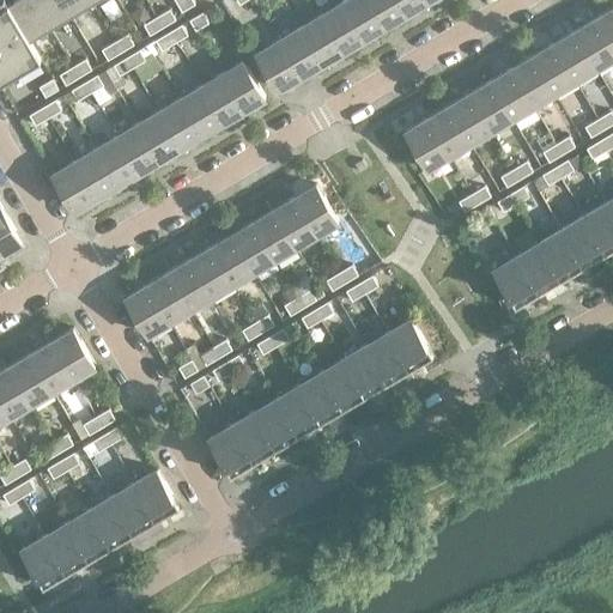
[(0,80),(41,56),(30,37),(8,0),(0,5),(0,80)]
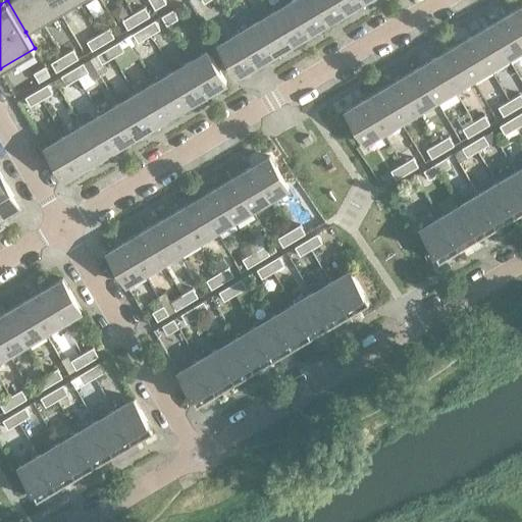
[(43,22),(29,0),(7,0),(25,32),(43,22)]
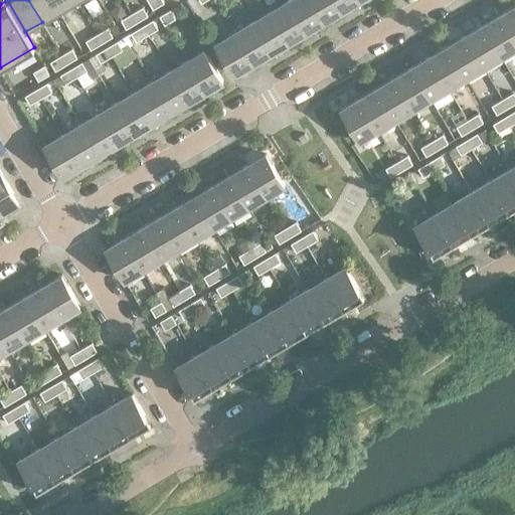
[(59,11),(52,0),(28,0),(42,22),(59,11)]
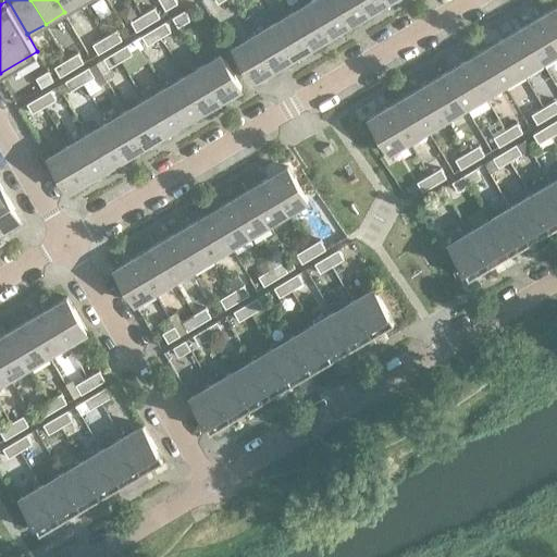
[(84,1),(83,0),(57,0),(64,12),(84,1)]
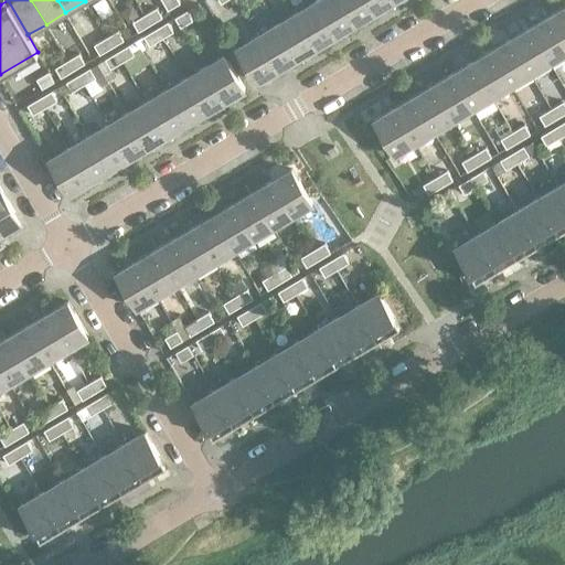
[(180,2),(178,0),(162,0),(168,9),(180,2)]
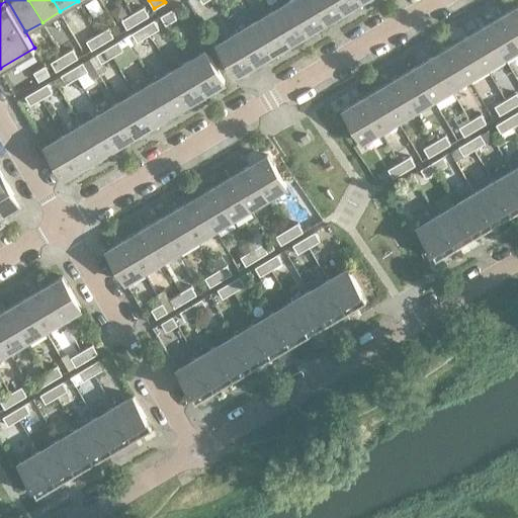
[(307,31),(288,0),(271,11),(289,42),(307,31)]
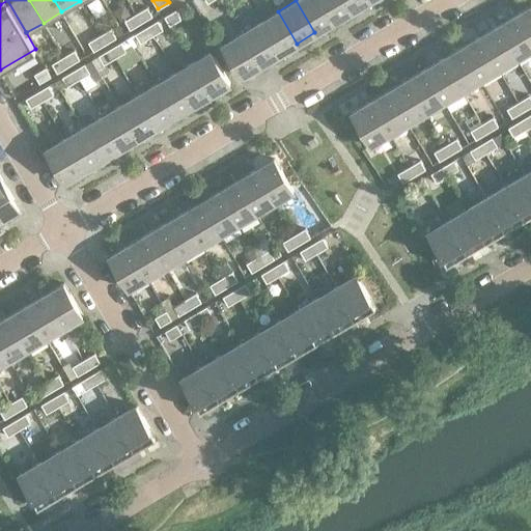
[(333,22),(319,0),(296,0),(314,32),(333,22)]
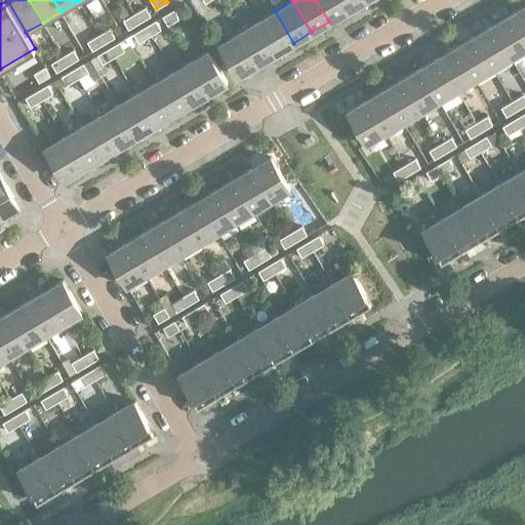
[(348,11),(340,0),(316,0),(329,22),(348,11)]
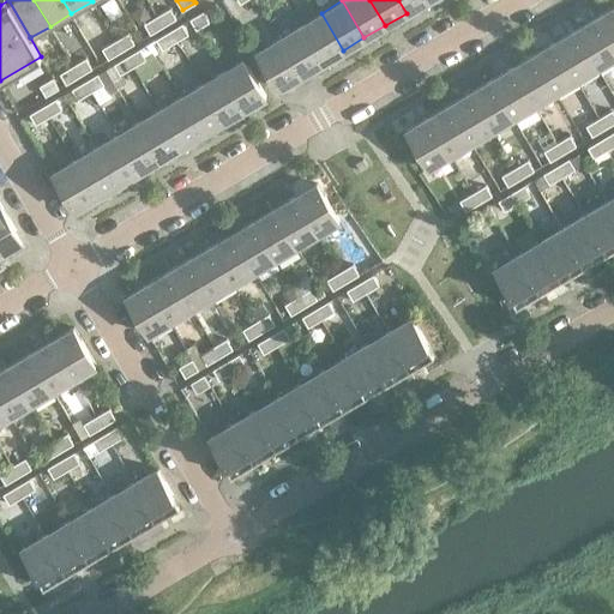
[(427,0),(426,0),(398,0),(407,13),(427,0)]
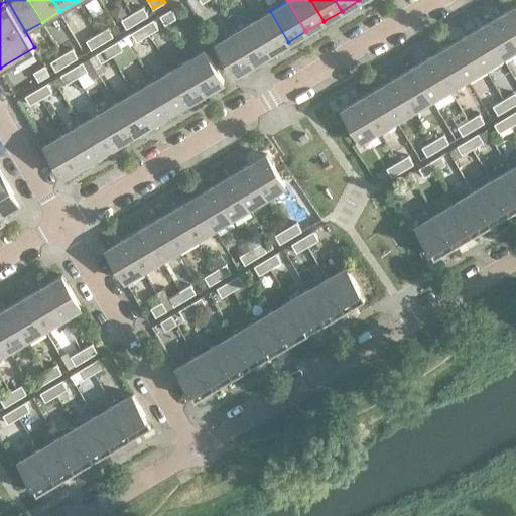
[(515,5),(501,14),(515,38),(515,5)]
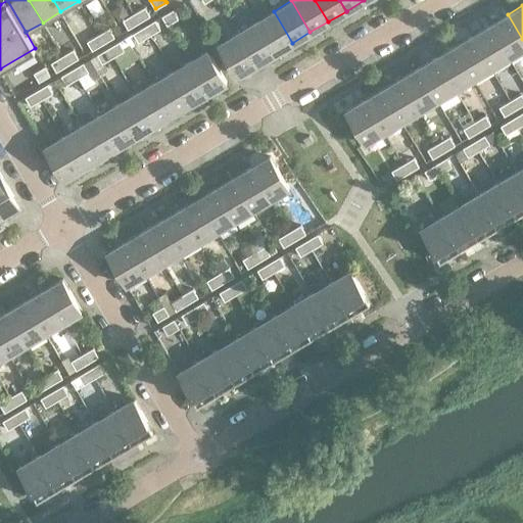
[(145,6),(134,12),(139,21),(150,15),(145,6)]
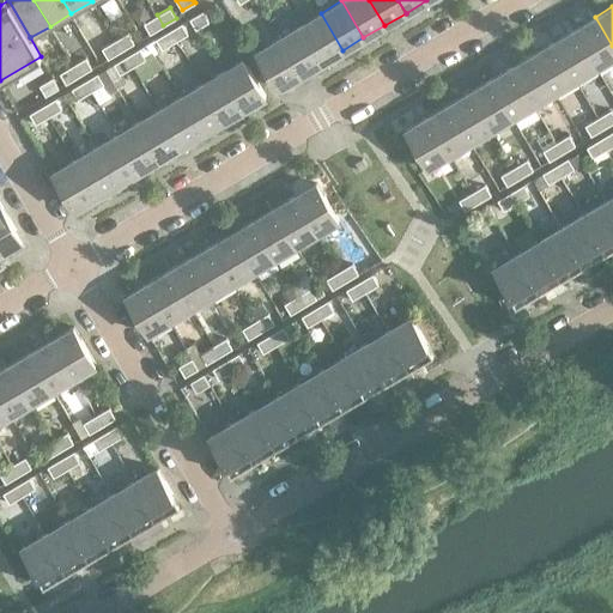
[(210,20),(204,11),(189,18),(196,29),(210,20)]
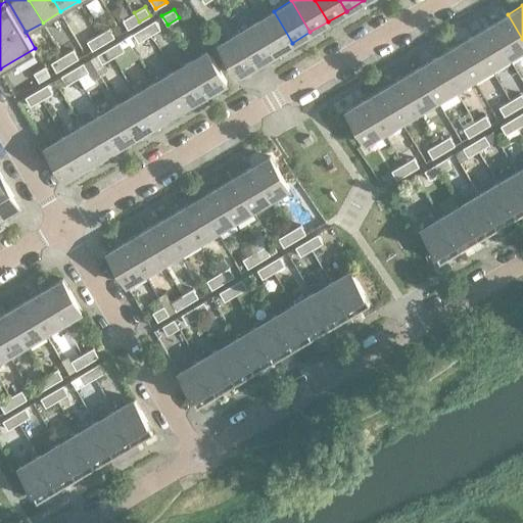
[(292,43),(274,11),(255,21),(274,53),(292,43)]
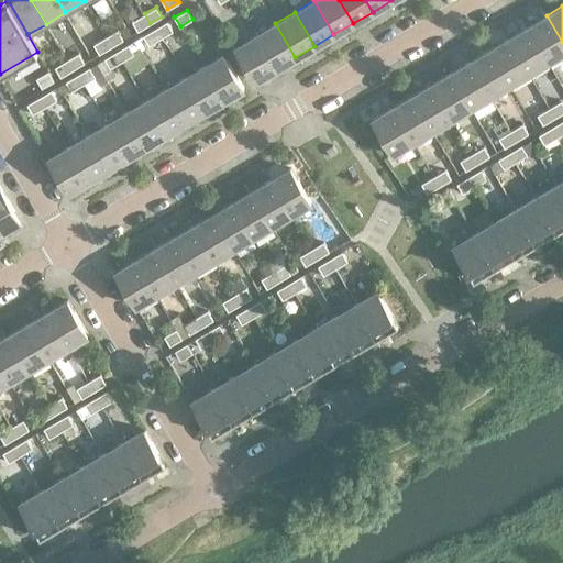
[(150,23),(144,13),(132,21),(138,31),(150,23)]
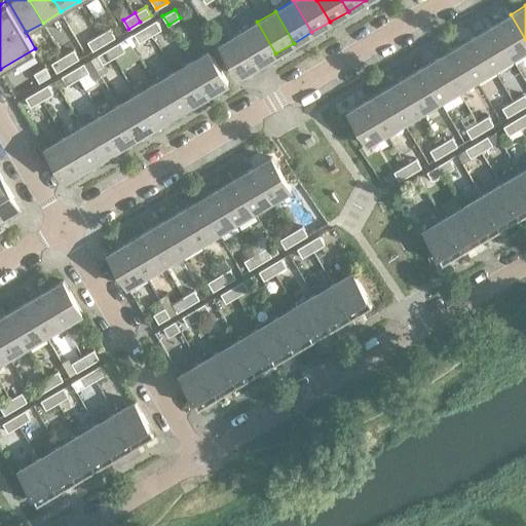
[(525,48),(525,39),(511,14),(493,25),(512,57),(525,48)]
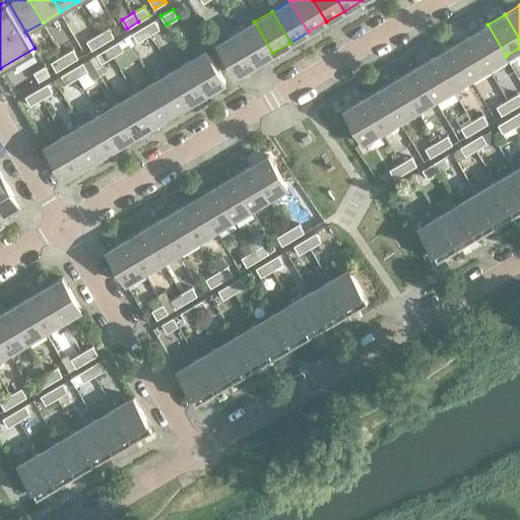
[(159,28),(154,19),(143,25),(148,35),(159,28)]
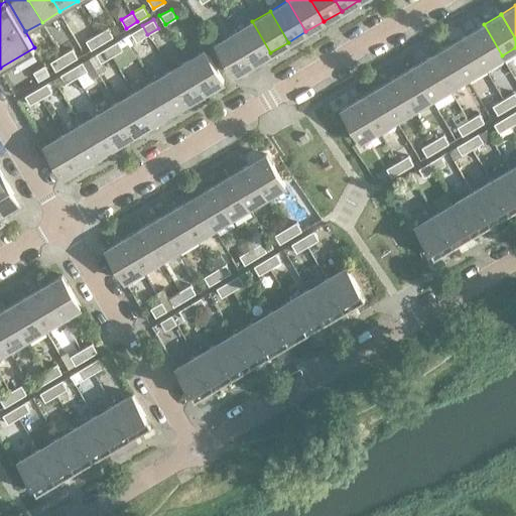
[(270,52),(252,21),(234,32),(253,63),(270,52)]
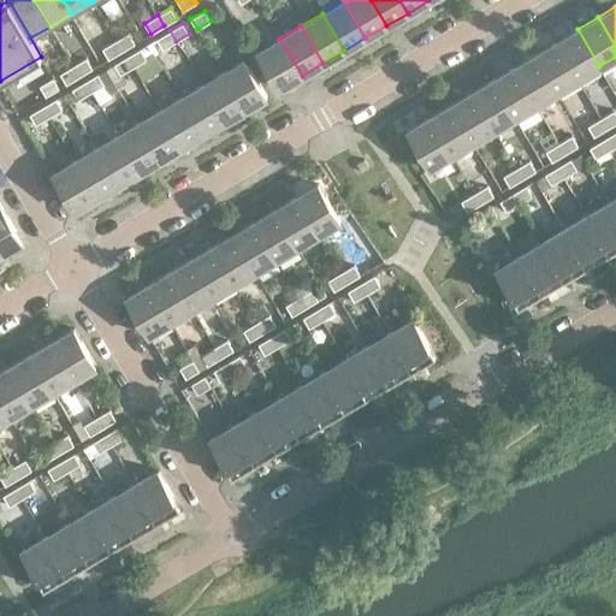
[(599,66),(578,29),(556,42),(579,80),(599,66)]
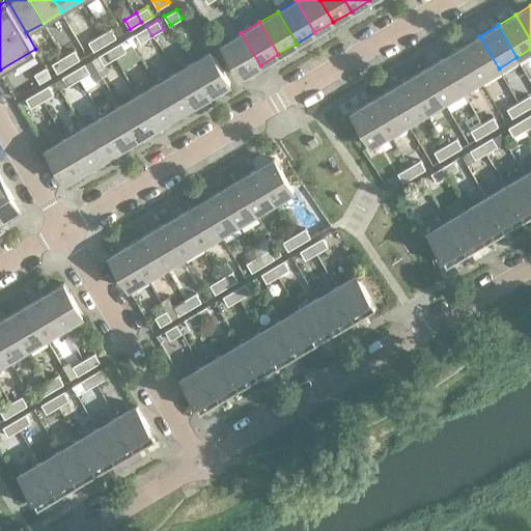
[(151,35),(146,26),(135,33),(140,43),(151,35)]
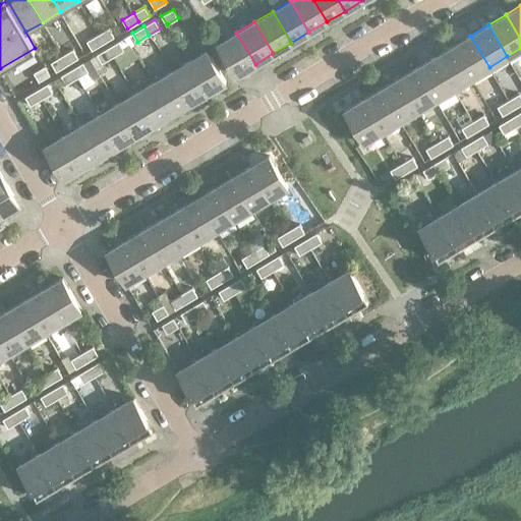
[(109,27),(98,34),(103,43),(114,37),(109,27)]
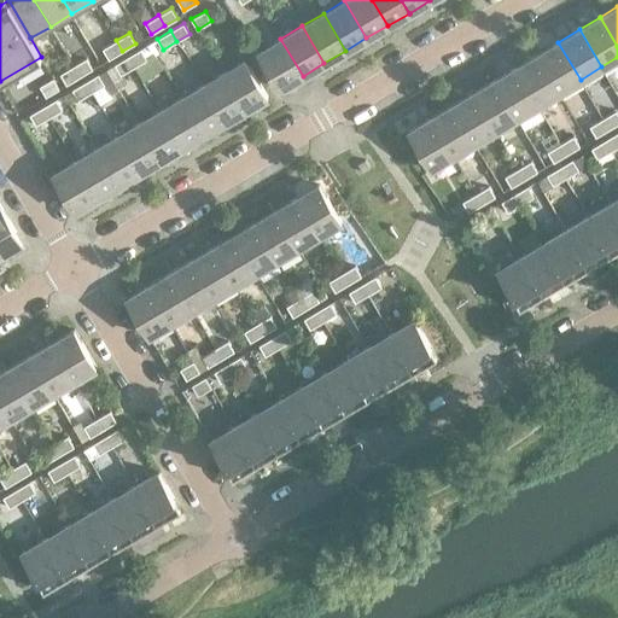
[(303,76),(280,39),(258,52),(280,89),(303,76)]
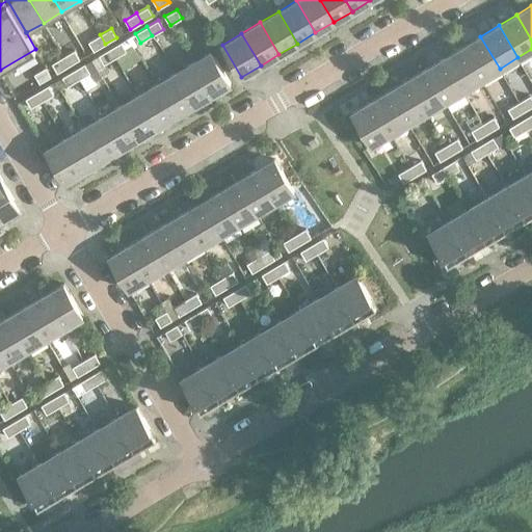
[(105,44),(100,34),(88,42),(94,51),(105,44)]
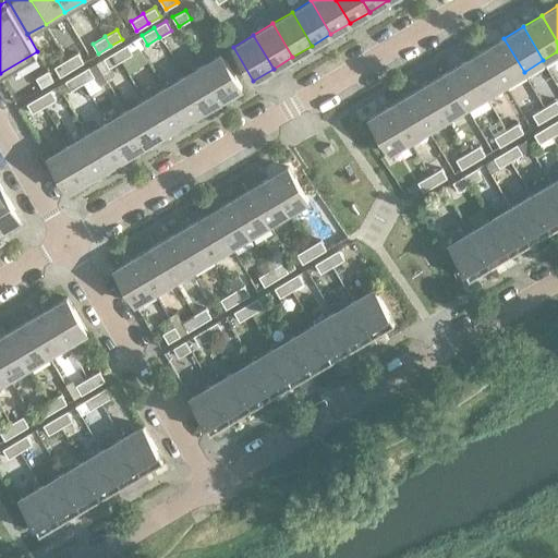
[(524,72),(504,38),(485,49),(505,83),(524,72)]
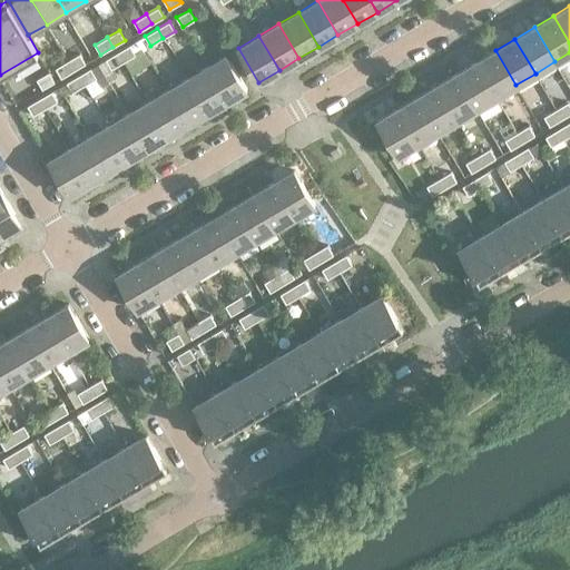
[(136,55),(130,45),(118,51),(124,61),(136,55)]
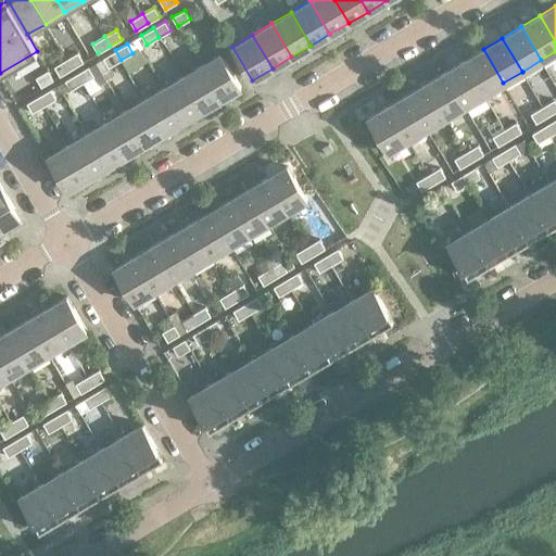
[(503,83),(483,49),(464,61),(484,95),(503,83)]
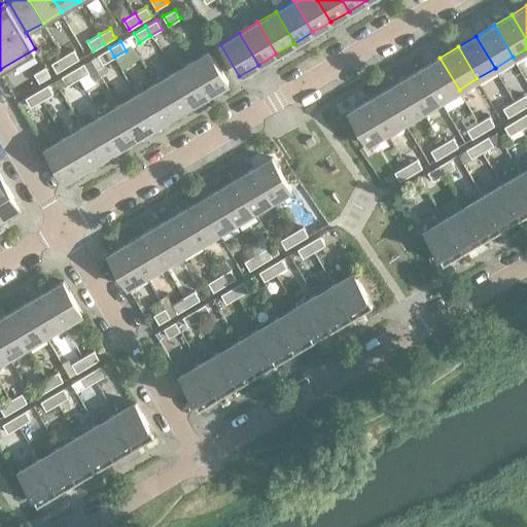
[(114,57),(109,47),(98,55),(103,64),(114,57)]
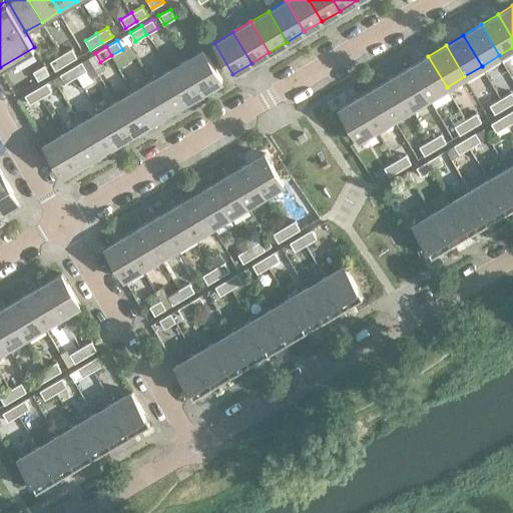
[(72,48),(61,54),(66,63),(77,56),(72,48)]
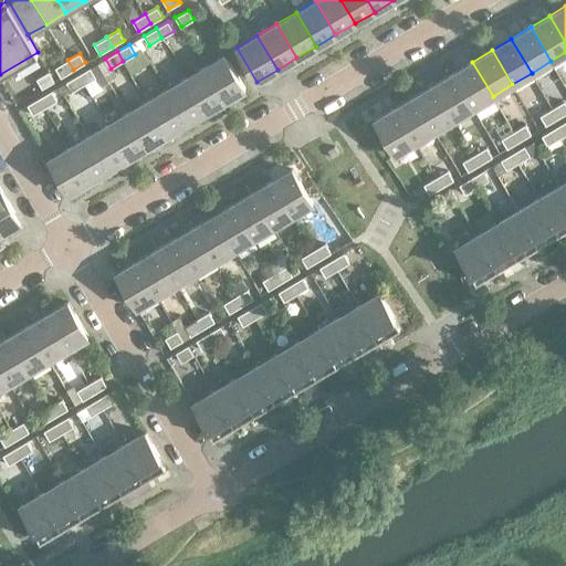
[(224,54),(205,66),(224,101),(245,88),(224,54)]
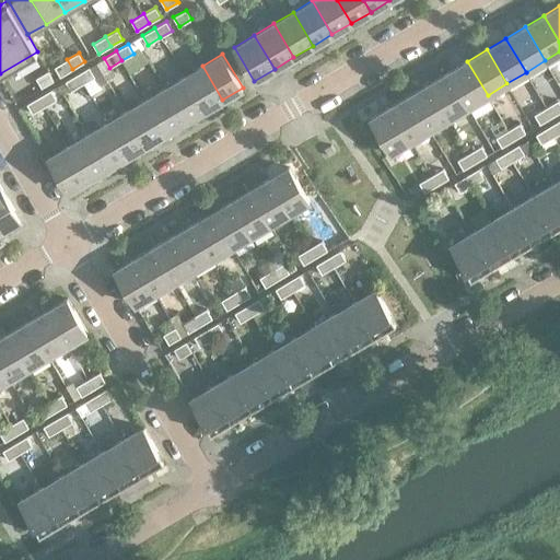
[(72,69),(67,59),(55,67),(60,76),(72,69)]
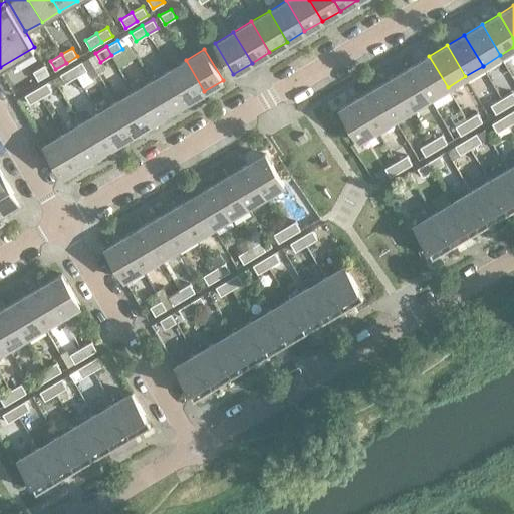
[(448,87),(429,56),(412,66),(430,97),(448,87)]
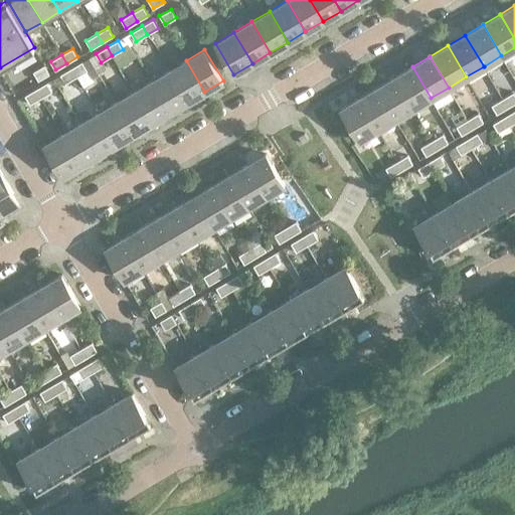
[(204,92),(186,60),(168,70),(187,102),(204,92)]
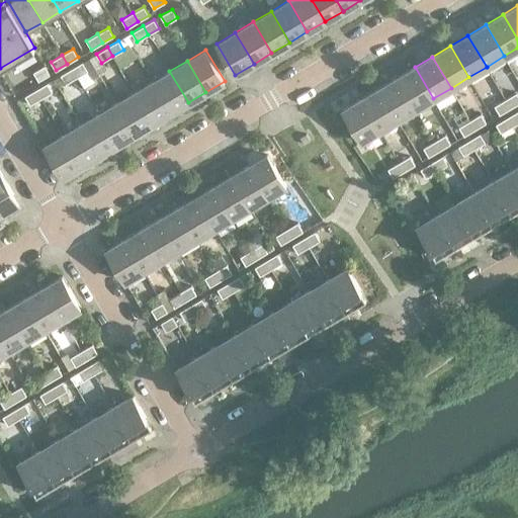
[(88,70),(83,62),(72,68),(77,77),(88,70)]
